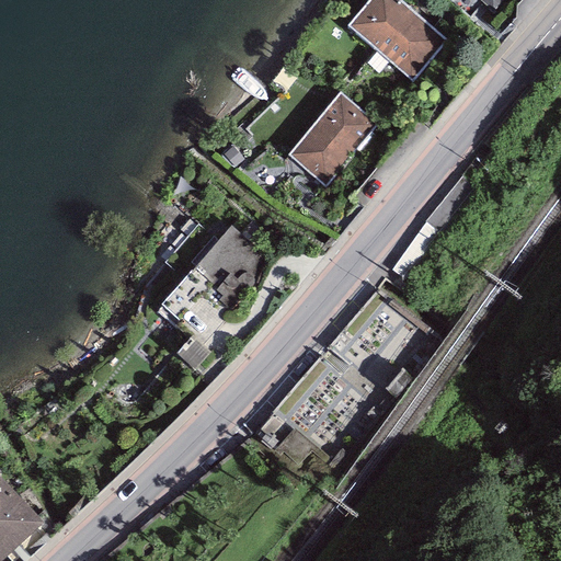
[(399,0),(367,0),(346,25),(411,82),(446,41),(399,0)]
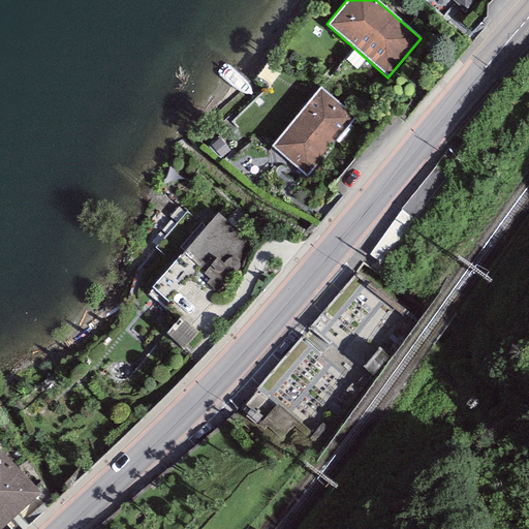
[(319,87),(271,147),(307,177),(356,117),(319,87)]
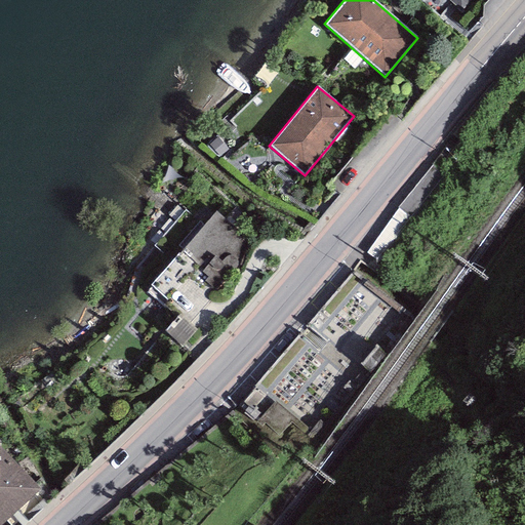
[(256,246),(216,210),(149,286),(180,314),(189,322),(256,246)]
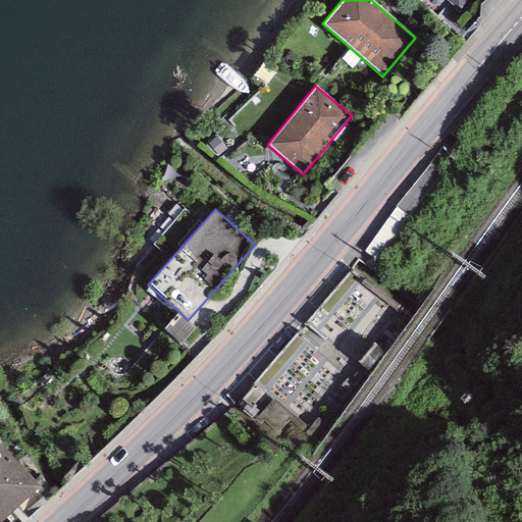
[(188,320),(179,312),(163,328),(180,345),(196,328),(188,320)]
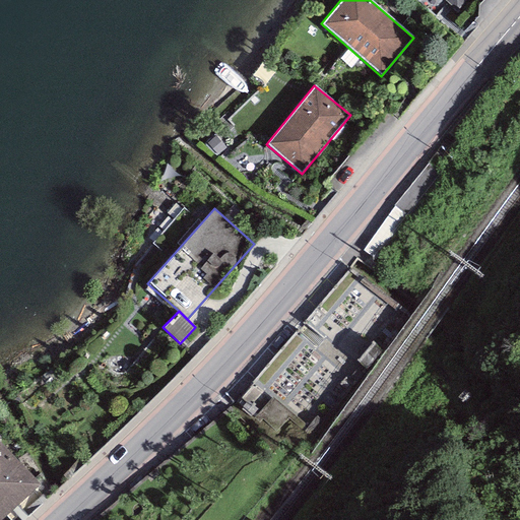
[(0,519),(1,519),(41,483),(0,441),(0,519)]
